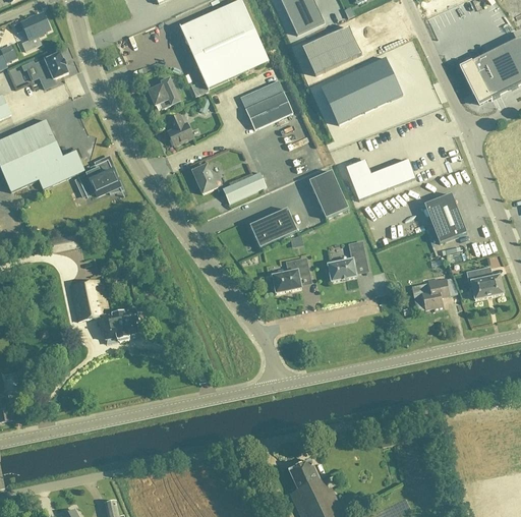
[(281,0),(297,35),(324,21),(313,0),(281,0)]
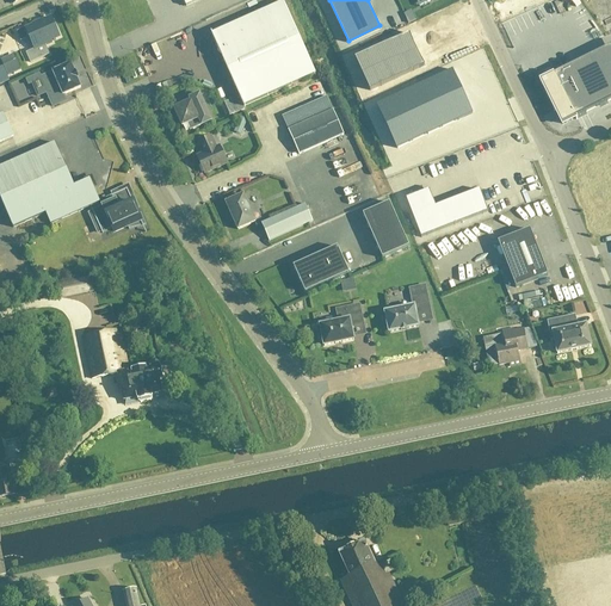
[(600,2),(594,6),(599,14),(605,11),(600,2)]
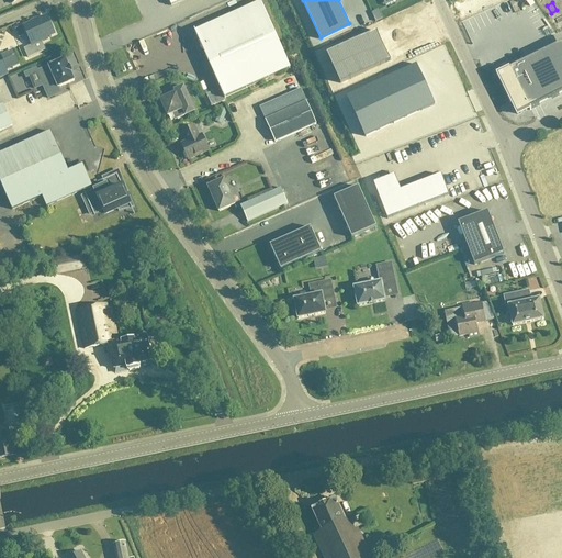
[(30,21),(23,23),(15,26),(19,34),(26,31),(31,43),(24,46),(27,55),(44,47),(41,38),(47,36),(46,34),(54,31),(46,13),(38,17),(30,20),(30,21)]
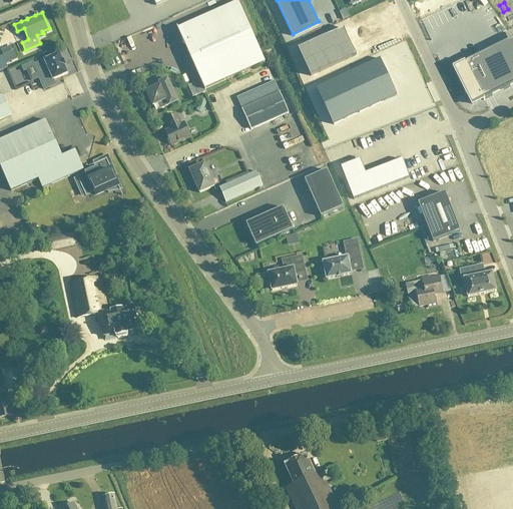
[(243,12),(182,38),(204,87),(204,86),(265,60),(243,12)]
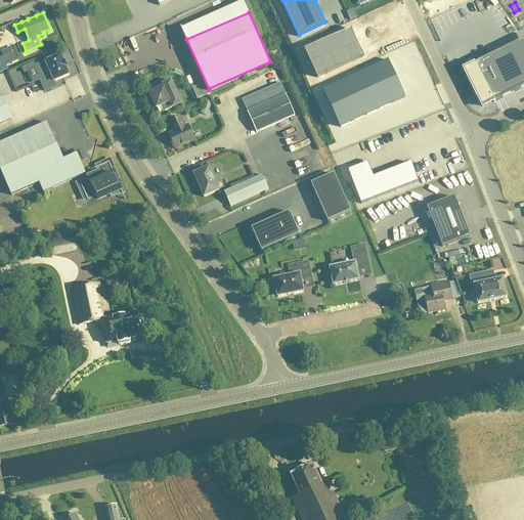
[(362,54),(350,27),(303,48),(316,76),(362,54)]
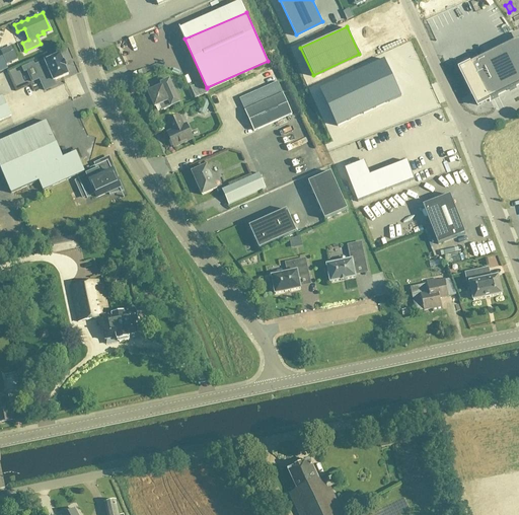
[(518,44),(515,38),(458,65),(470,90),(470,91),(470,92),(471,91),(476,102),(479,101),(486,99),(486,98),(488,97),(489,99),(490,98),(489,96),(518,81),(518,44)]
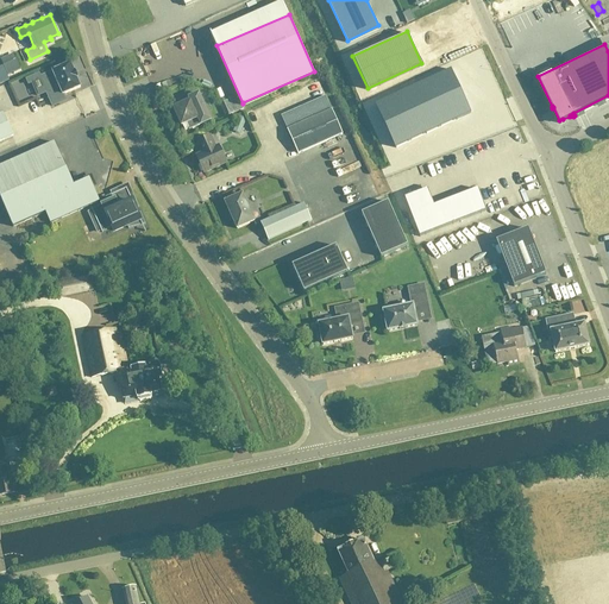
[(0,70),(0,83),(13,77),(10,71),(23,64),(14,49),(0,56),(0,69),(0,71),(0,70)]
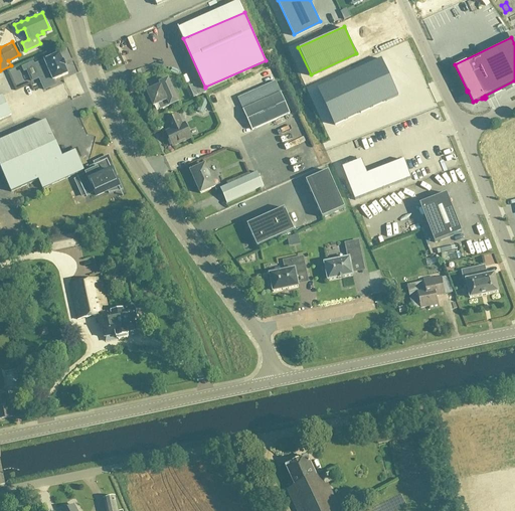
[(62,58),(58,51),(44,58),(33,62),(32,60),(44,88),(55,81),(53,77),(67,71),(64,63),(65,63),(63,58),(62,58)]
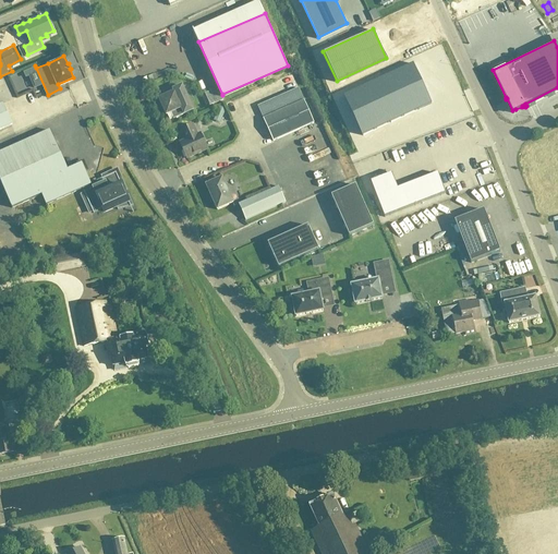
[(362,133),(432,100),(413,61),(343,93),(362,133)]
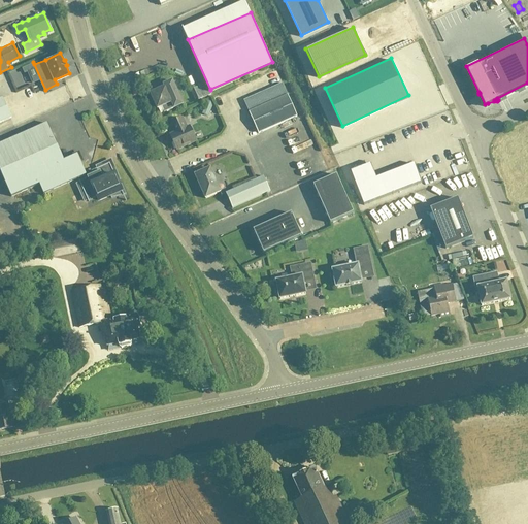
[(277,71),(286,68),(284,63),(275,66),(277,71)]
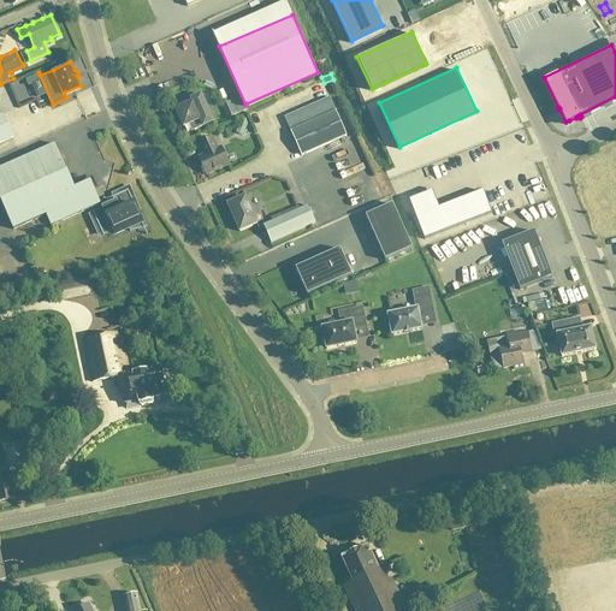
[(176,106),(183,123),(189,120),(193,126),(190,128),(191,128),(214,118),(213,118),(212,118),(201,92),(190,96),(191,99),(176,106)]
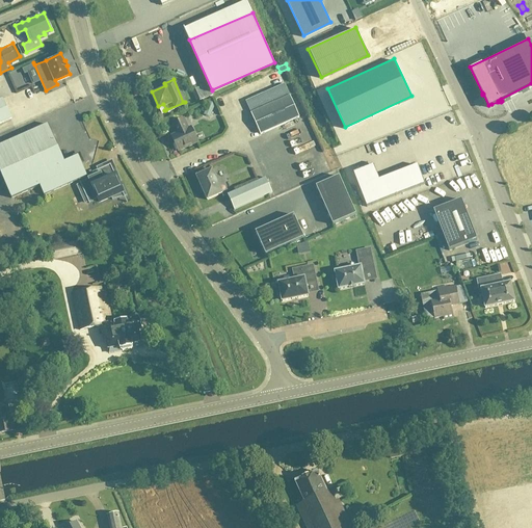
[(289,94),(250,110),(260,131),(298,114),(289,94)]
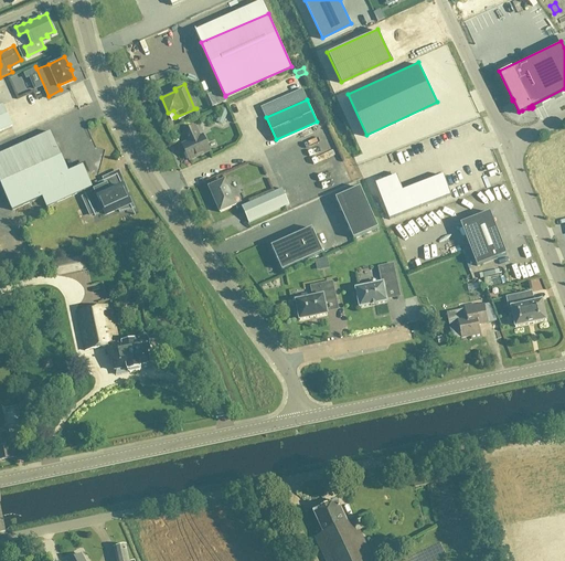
[(2,102),(0,103),(0,127),(12,123),(2,102)]
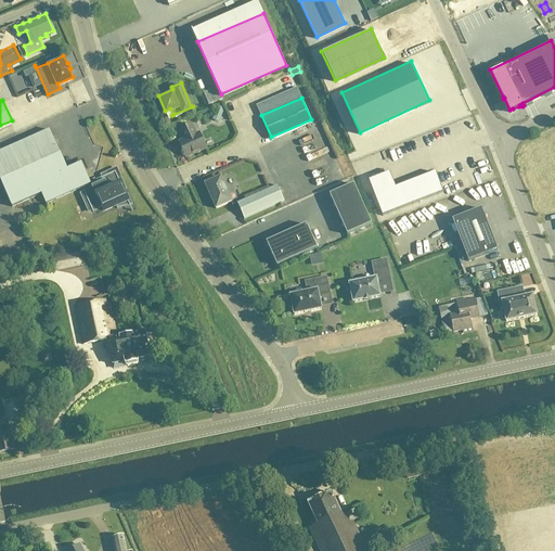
[(195,131),(191,120),(179,126),(182,133),(183,132),(185,136),(178,139),(185,155),(206,145),(198,129),(195,131)]
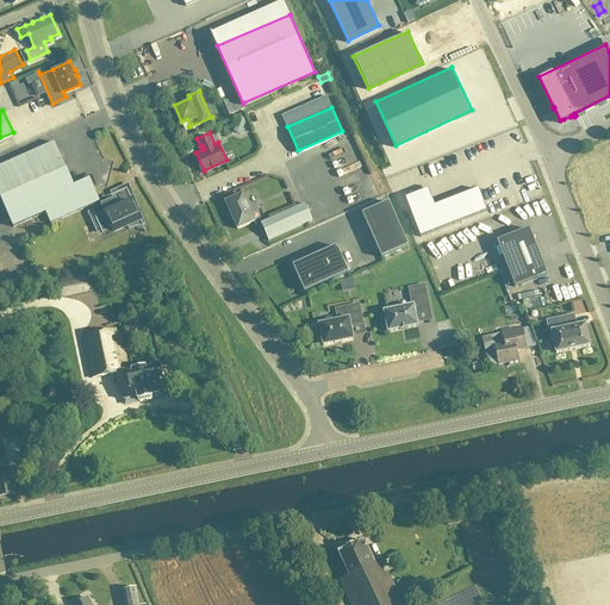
[(74,182),(54,139),(0,163),(0,195),(13,224),(45,210),(50,220),(99,199),(89,176),(74,182)]
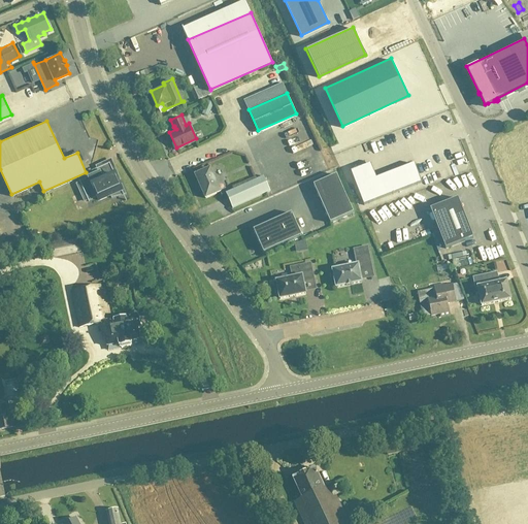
[(363,202),(421,181),(414,161),(375,175),(370,161),(351,169),(363,202)]
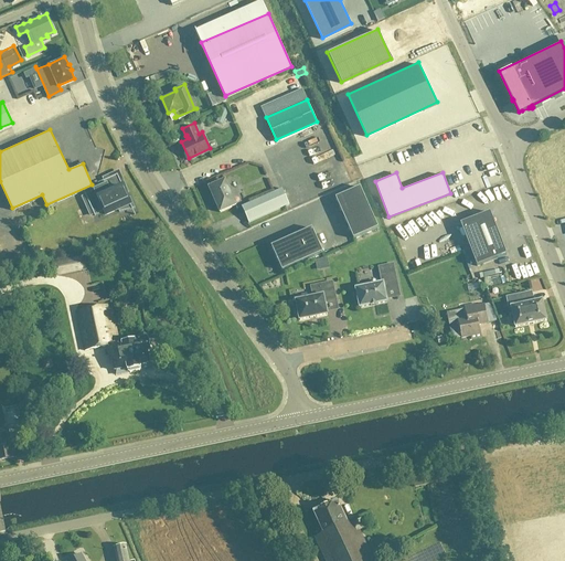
[(119,178),(112,176),(104,179),(105,183),(85,192),(85,191),(84,191),(94,213),(95,213),(94,212),(104,208),(106,212),(117,207),(119,210),(135,205),(129,194),(127,196),(125,190),(125,191),(119,178)]
